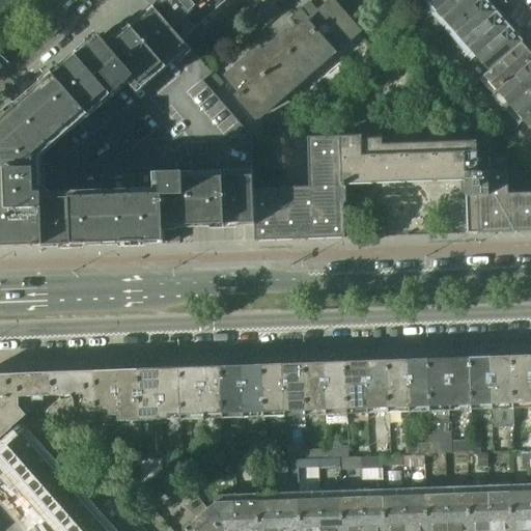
[(146,0),(154,7),(183,40),(227,0),(146,0)]
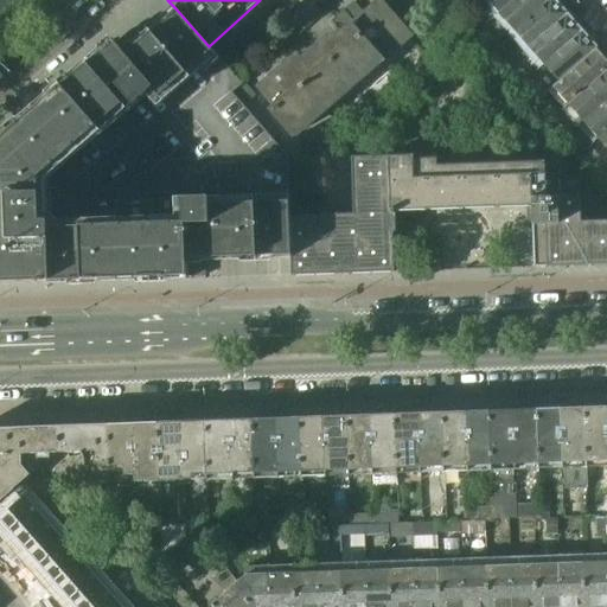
[(467,11),(458,0),(453,6),(461,16),(467,11)]
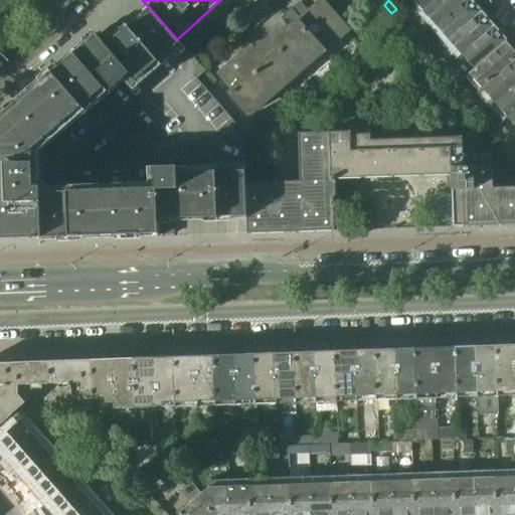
[(411,0),(422,11),(435,0),(411,0)]
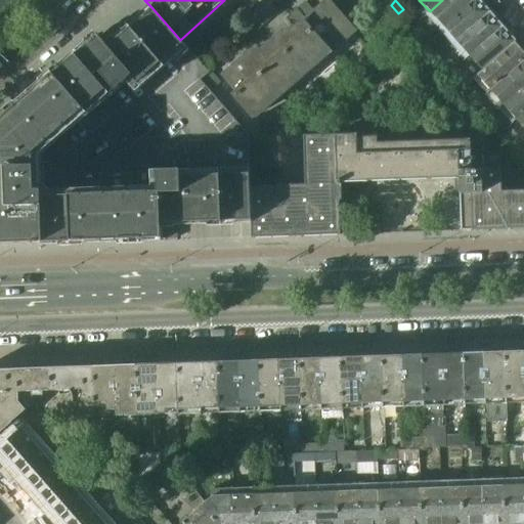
[(442,27),(472,0),(442,0),(430,11),(442,27)]
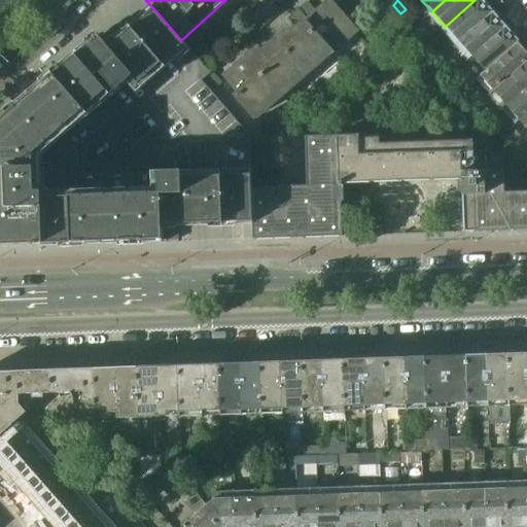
[(457,40),(490,11),(480,0),(475,0),(445,27),(457,40)]
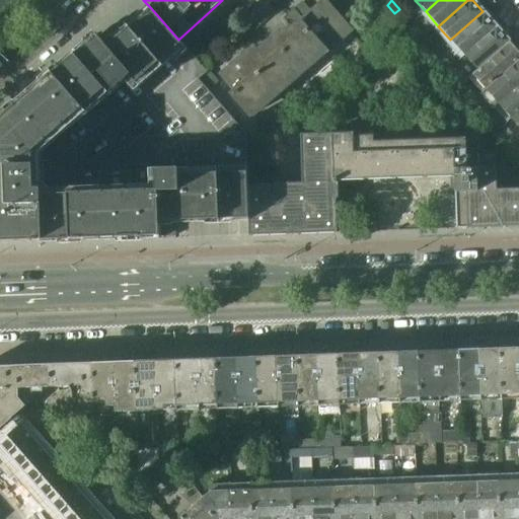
[(251,116),(349,31),(323,2),(285,35),(282,31),(256,54),(252,49),(222,75),(236,91),(232,94),(251,116)]
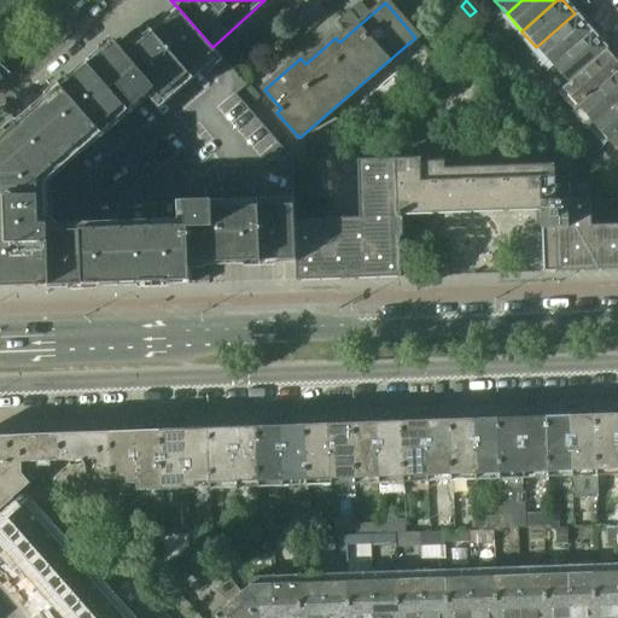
[(318,4),(299,21),(308,30),(326,15),(318,4)]
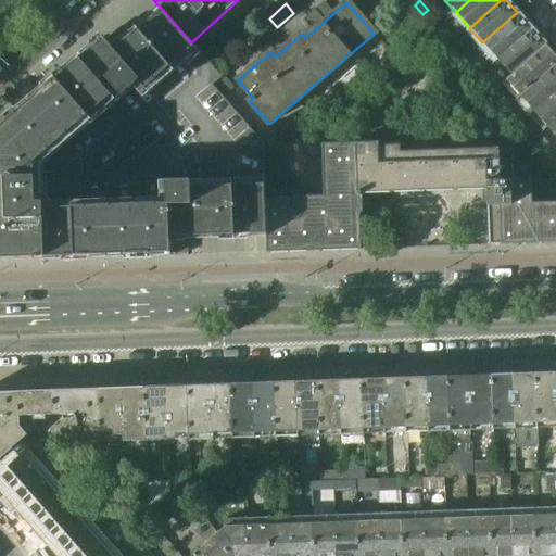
[(266,235),(265,199),(265,185),(218,187),(218,179),(166,181),(167,203),(108,206),(108,200),(52,203),(43,194),(41,161),(66,138),(108,102),(110,103),(114,99),(116,102),(140,81),(146,88),(194,47),(191,42),(161,8),(153,14),(143,22),(122,41),(124,43),(115,51),(103,37),(20,109),(0,125),(0,260),(45,258),(45,261),(173,256),(173,254),(188,253),(187,222),(201,220),(202,236),(214,236),(228,235),(264,234),(264,235),(266,235)]
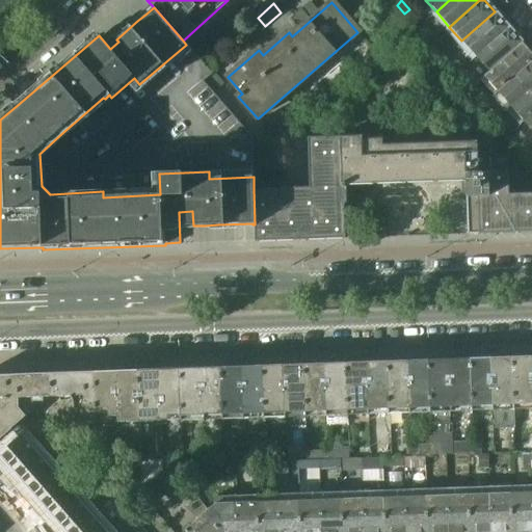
[(417,18),(409,9),(404,14),(411,23),(417,18)]
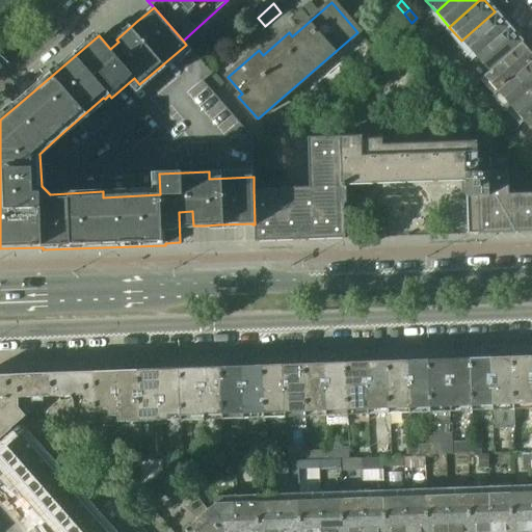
[(475,57),(508,27),(495,11),(461,41),(475,57)]
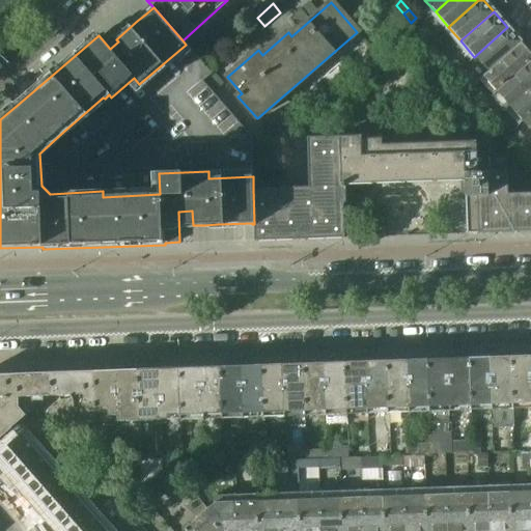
[(486,72),(521,42),(507,27),(474,57),(486,72)]
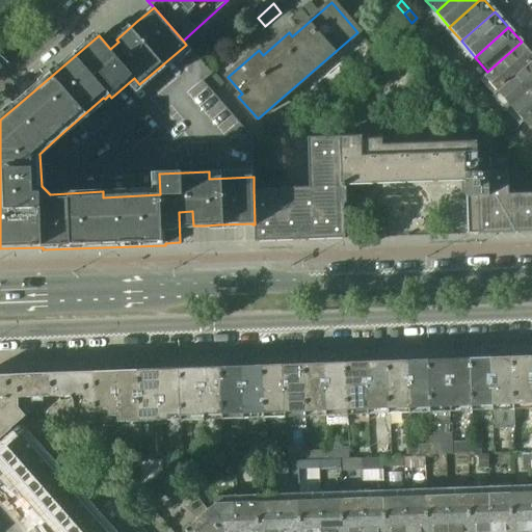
[(496,90),(531,58),(531,53),(522,42),(487,72),(483,76),(496,90)]
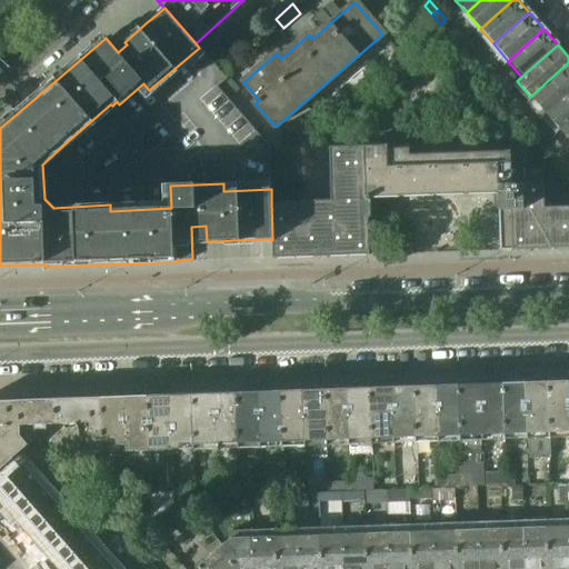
[(545,113),(568,91),(568,62),(530,97),(545,113)]
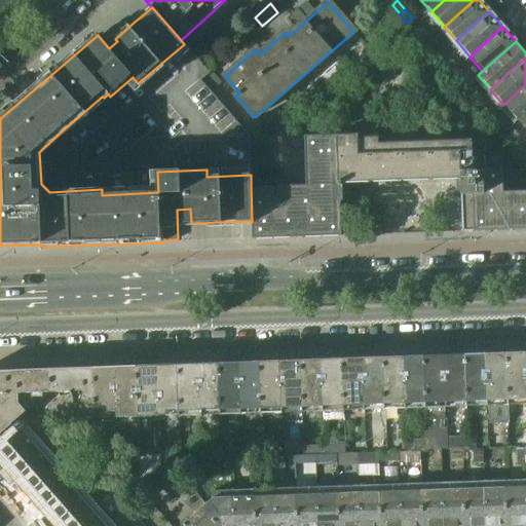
[(458,68),(451,59),(444,65),(452,73),(458,68)]
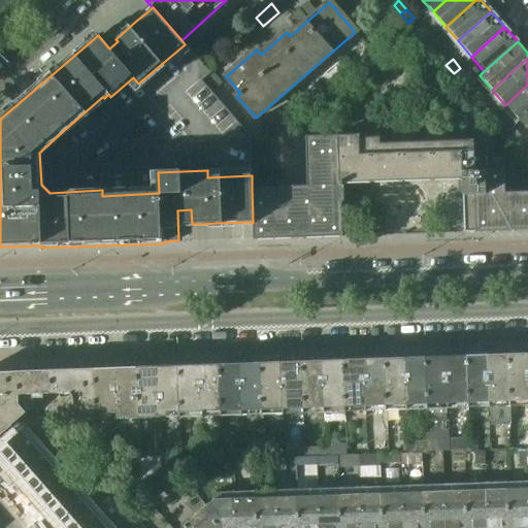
[(473,80),(467,74),(460,80),(466,88),(473,80)]
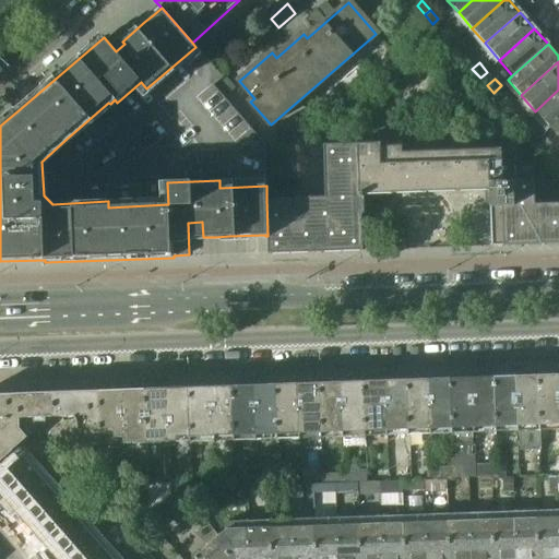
[(513,99),(501,87),(494,94),(506,106),(513,99)]
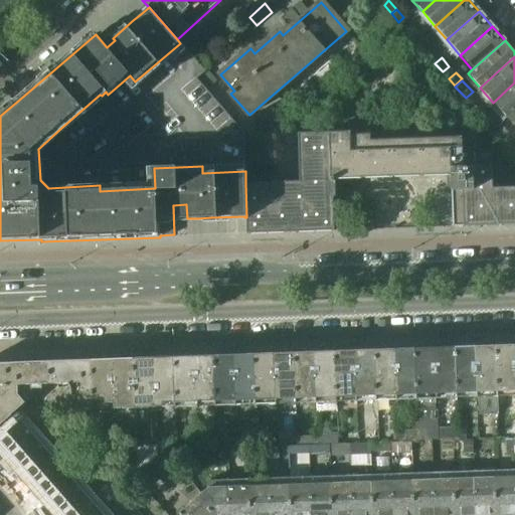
[(506,117),(514,108),(514,82),(493,103),(506,117)]
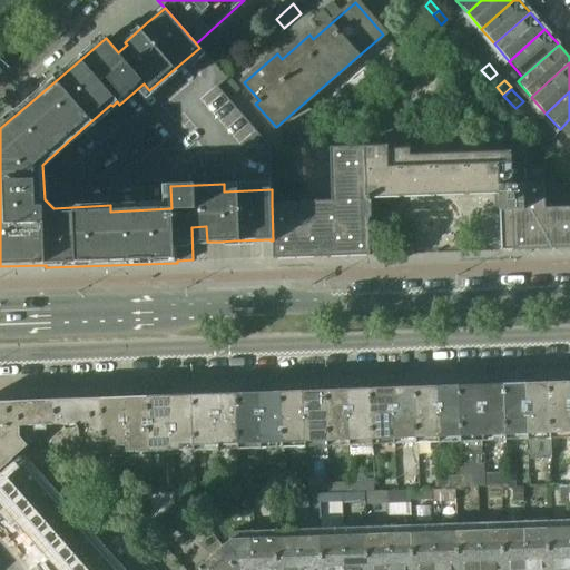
[(517,112),(509,102),(504,106),(512,116),(517,112)]
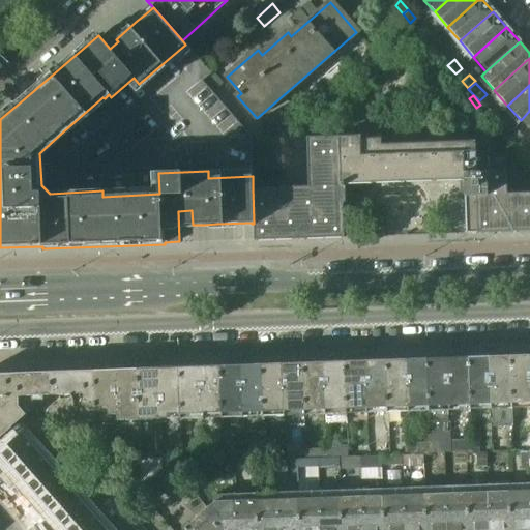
[(481,104),(480,105),(476,108),(489,122),(490,121),(494,118),(481,104)]
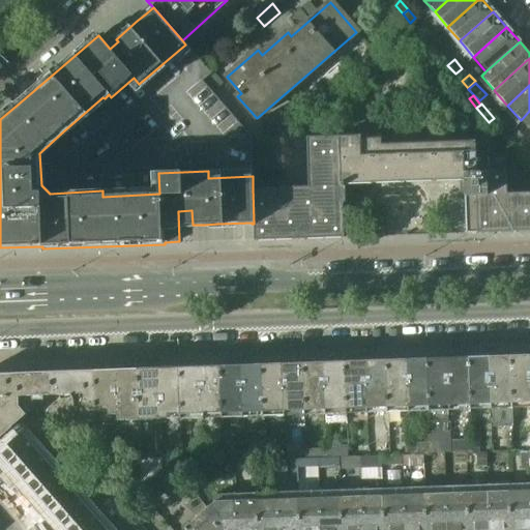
[(529,130),(529,111),(521,120),(529,130)]
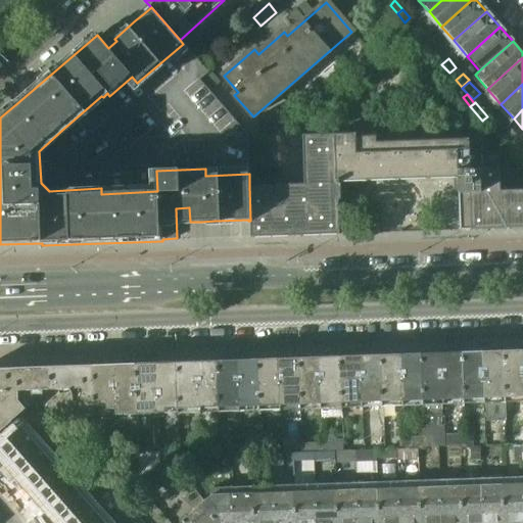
[(490,114),(487,116),(483,120),(491,130),(497,124),(490,114)]
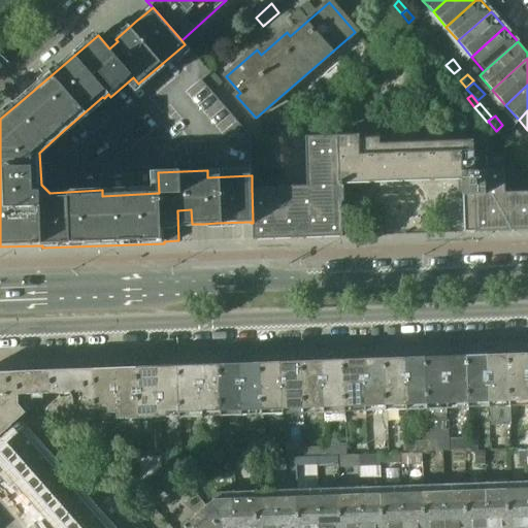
[(516,130),(514,132),(505,139),(515,149),(525,139),(516,130)]
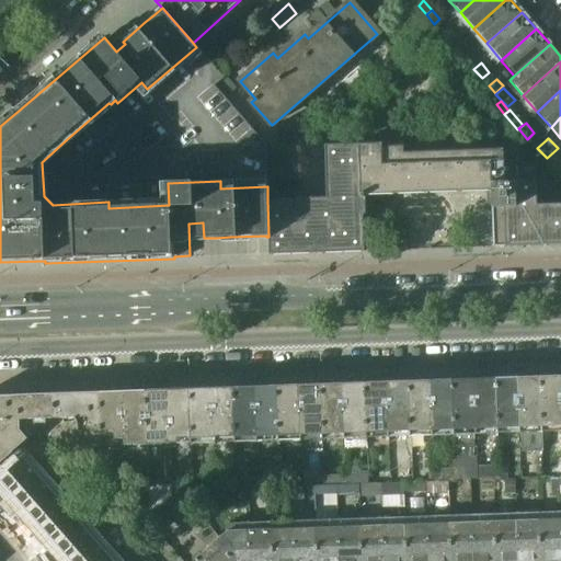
[(364,252),(363,215),(365,215),(365,195),(491,191),(493,248),(560,244),(560,204),(549,205),(549,194),(536,195),(536,182),(516,182),(515,160),(503,160),(503,149),(404,153),(404,146),(382,147),(382,144),(324,146),(327,198),(267,201),(268,237),(270,255),(364,252)]
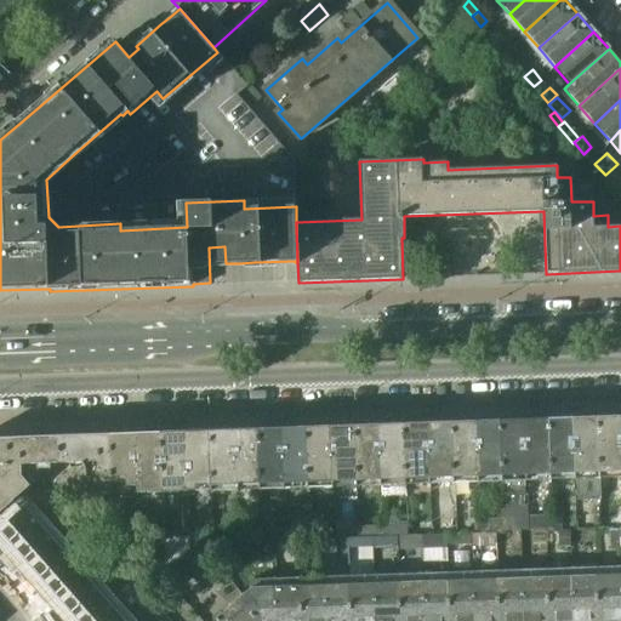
[(620,478),(620,416),(598,417),(602,479),(620,478)]
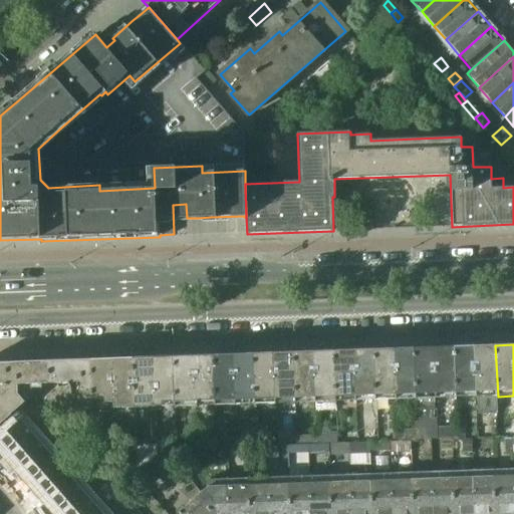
[(498,397),(495,345),(475,346),(478,398),(479,414),(499,414),(498,397)]
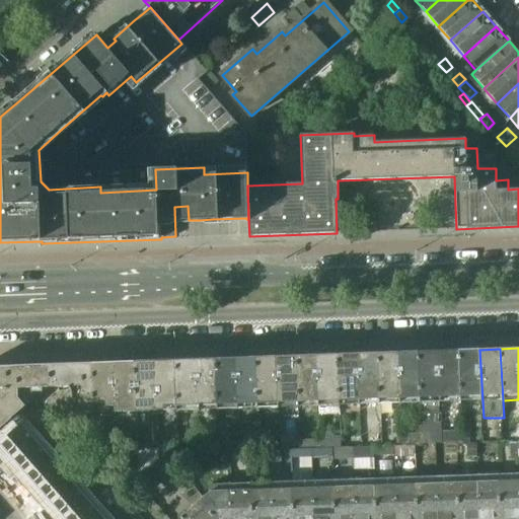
[(483,401),(479,350),(459,351),(462,402),(483,401)]
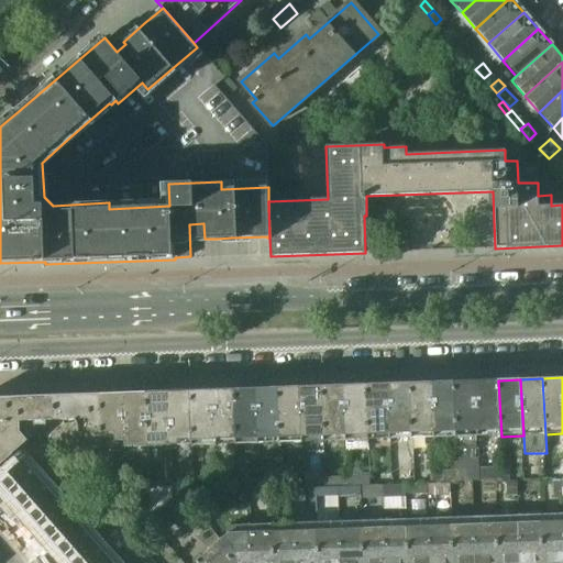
[(479,438),(477,381),(454,382),(456,438),(457,451),(476,450),(476,438),(479,438)]
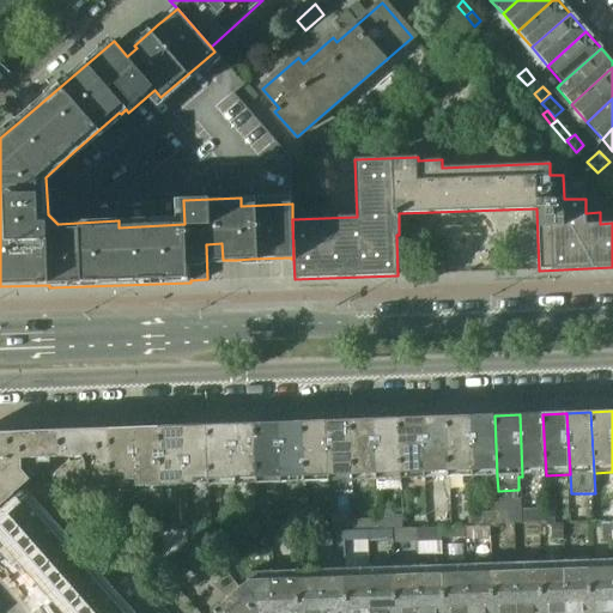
[(546,475),(542,414),(520,414),(522,477),(546,475)]
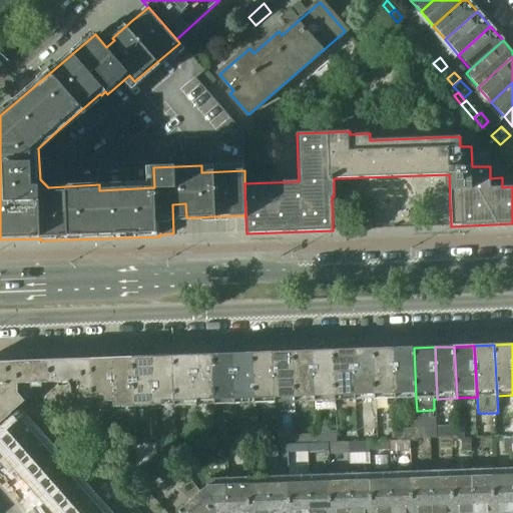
[(416,399),(414,348),(394,349),(396,400),(416,399)]
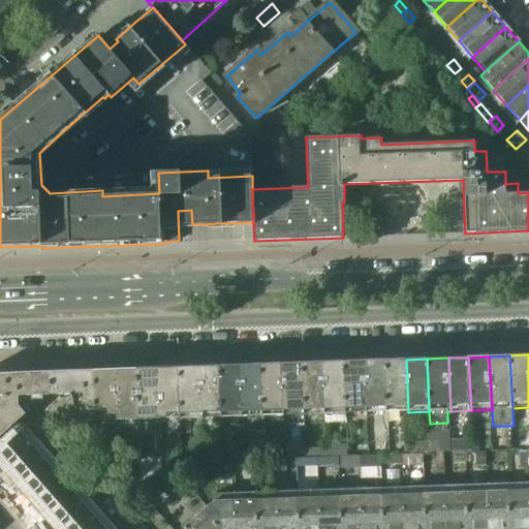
[(387,413),(385,360),(365,361),(368,414),(387,413)]
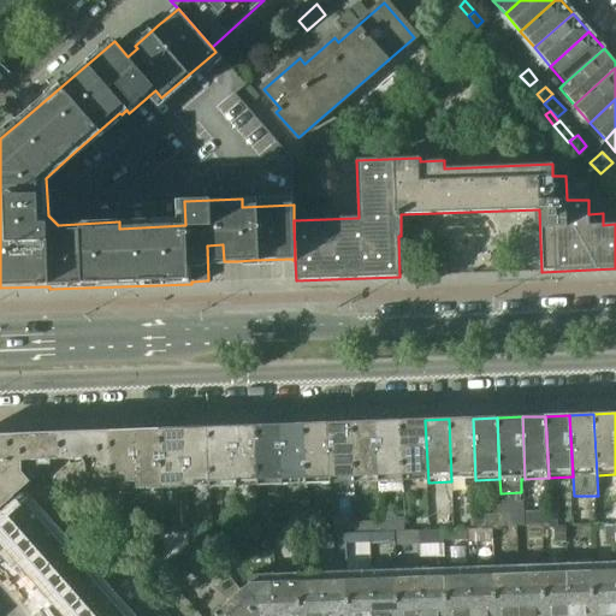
[(475,480),(473,419),(449,419),(451,481),(475,480)]
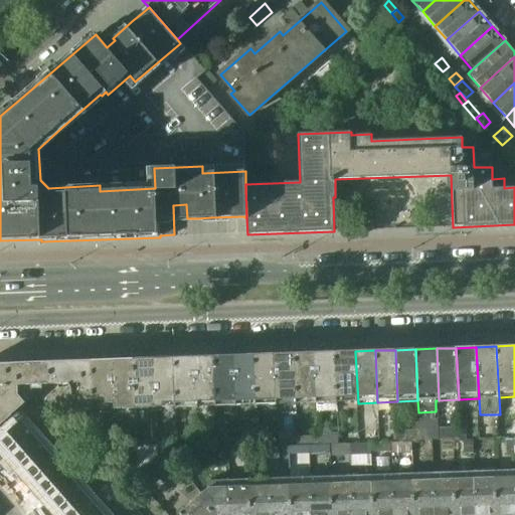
[(358,403),(355,351),(336,352),(338,404),(358,403)]
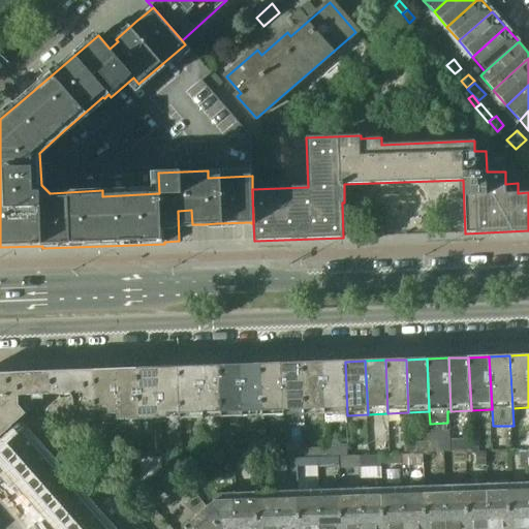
[(347,415),(345,362),(324,363),(327,415),(347,415)]
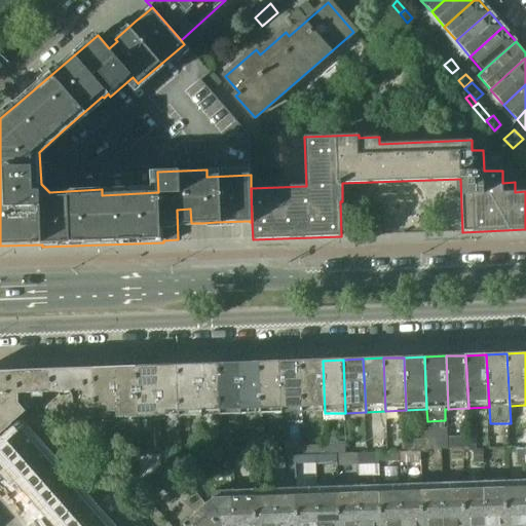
[(304,414),(301,361),(282,362),(285,415),(304,414)]
